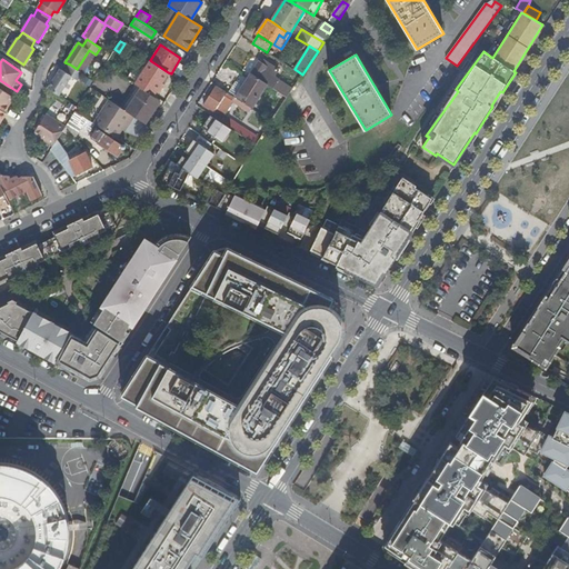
[(153,96),(161,83),(168,72),(151,61),(140,77),(136,85),(153,96)]
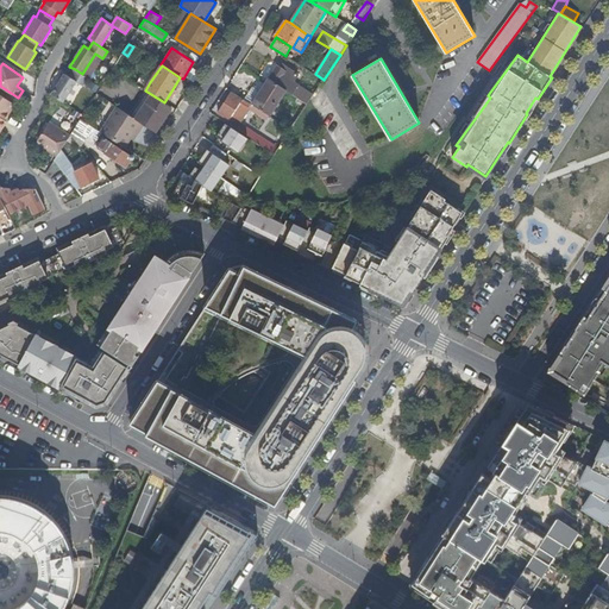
[(306,104),(307,105),(314,94),(294,82),(299,75),(286,66),(283,70),(280,68),(277,67),(269,80),(286,90),(290,94),(306,104)]
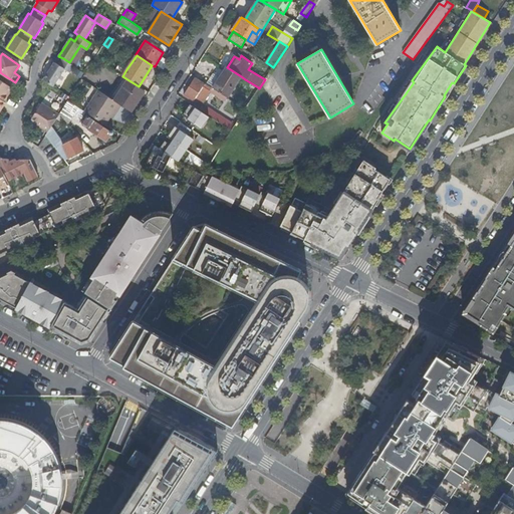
[(69,62),(63,58),(59,64),(54,62),(43,79),(54,86),(65,69),(71,73),(75,66),(69,62)]
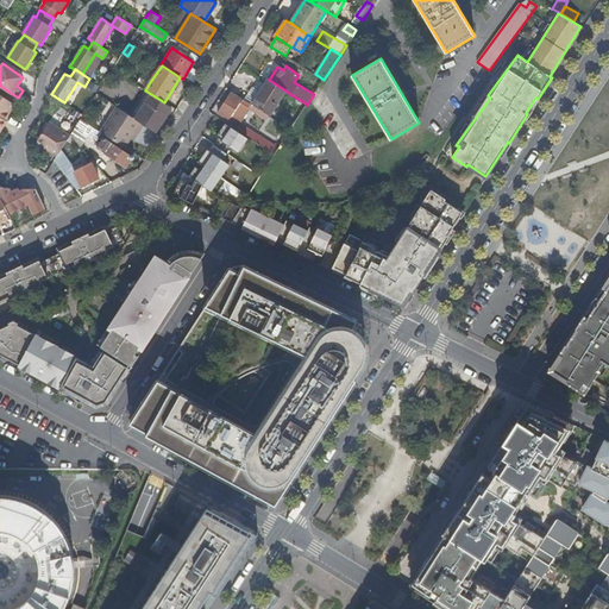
[(136,85),(145,90),(150,82),(140,76),(136,85)]
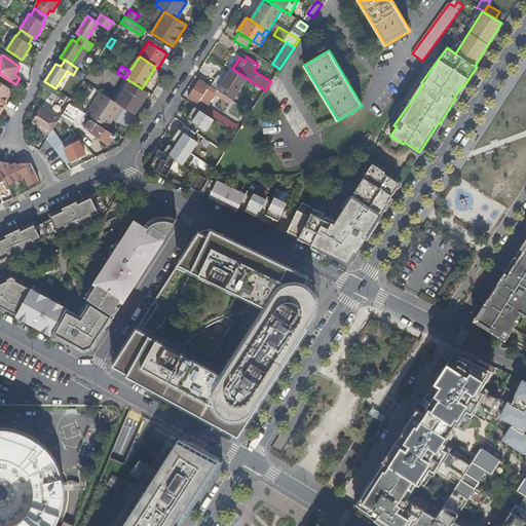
[(218,76),(212,86),(232,100),(247,78),(232,69),(225,79),(218,75),(218,76)]
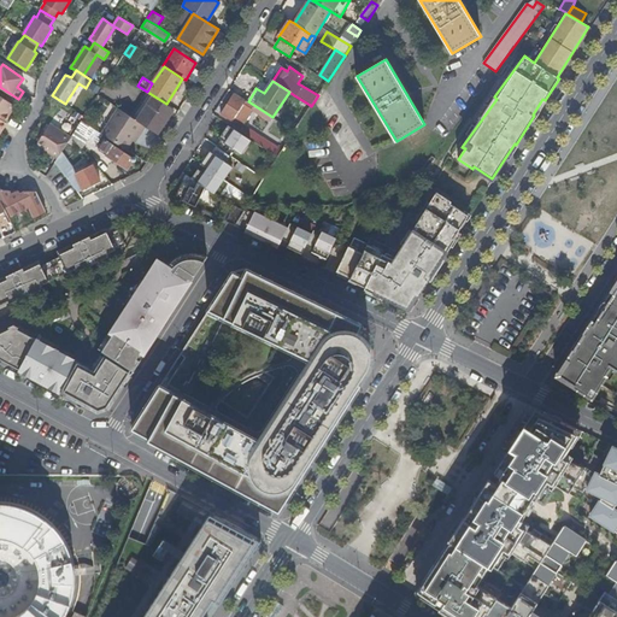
[(248,101),(256,89),(247,83),(239,95),(248,101)]
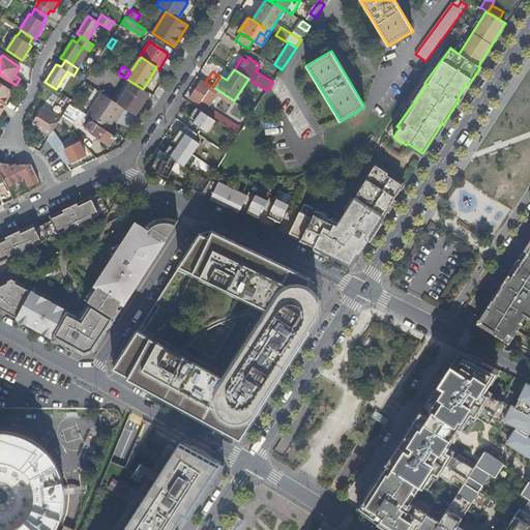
[(150,78),(143,89),(146,91),(153,79),(150,78)]
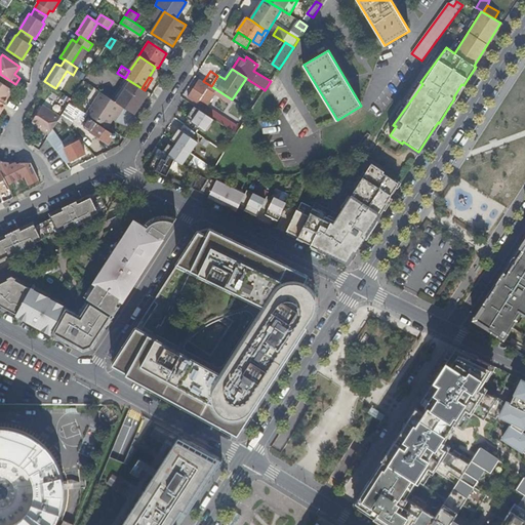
[(203,81),(200,80),(189,97),(205,108),(209,101),(211,97),(214,93),(230,104),(232,99),(211,86),(203,81)]
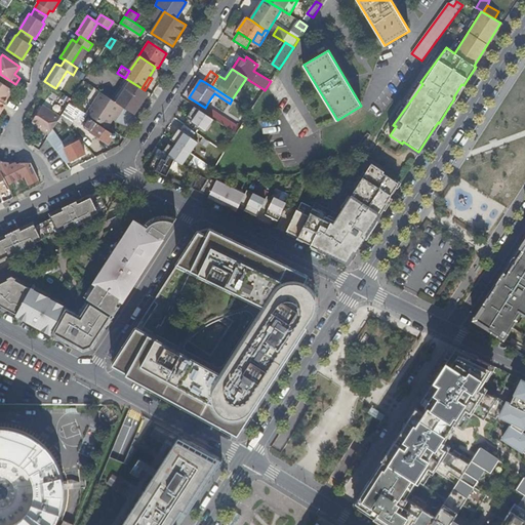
[(13,90),(0,81),(0,102),(4,105),(13,90)]
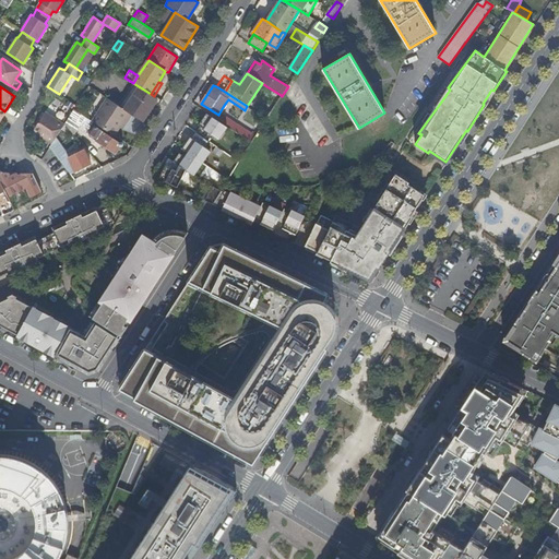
[(275,104),(281,95),(266,86),(261,95),(275,104)]
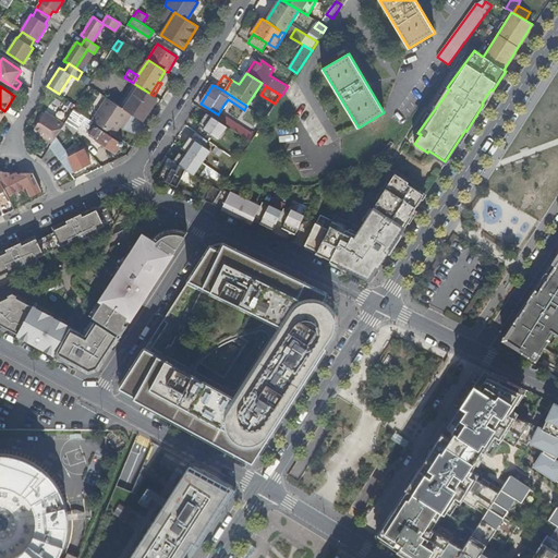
[(157,98),(138,87),(124,109),(143,121),(152,107),(153,107),(156,101),(155,100),(157,98)]
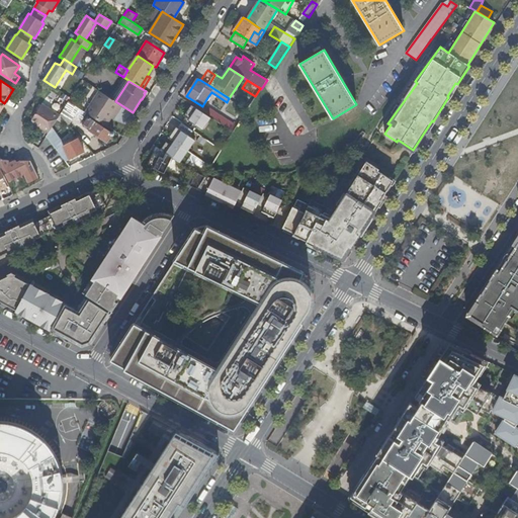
[(458,85),(457,84),(455,83),(447,96),(448,97),(446,100),(448,101),(458,85)]
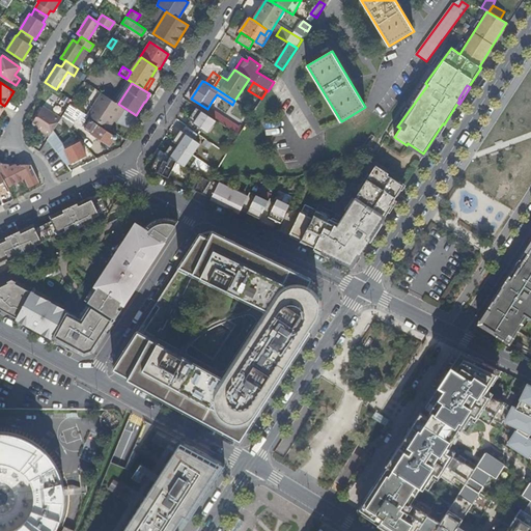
[(109,129),(114,120),(117,116),(119,117),(126,109),(102,93),(87,115),(109,129)]
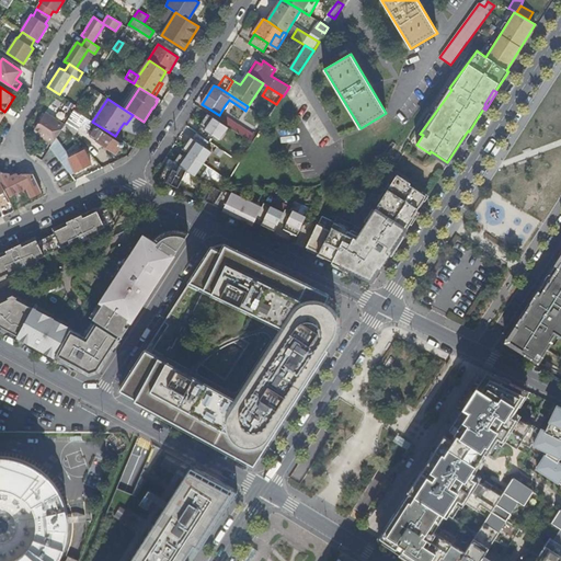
[(52,101),(49,112),(61,115),(64,104),(52,101)]
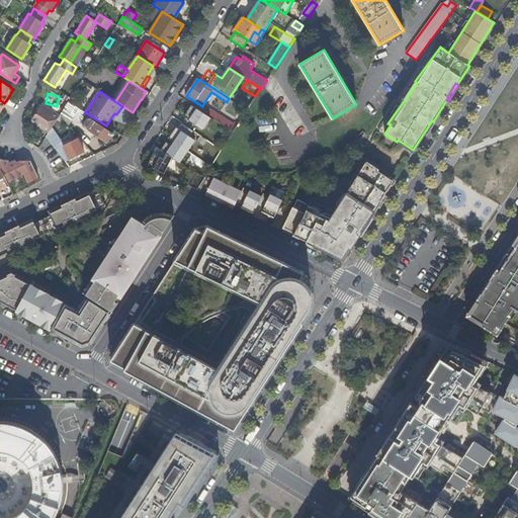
[(72,95),(69,101),(75,105),(79,100),(72,95)]
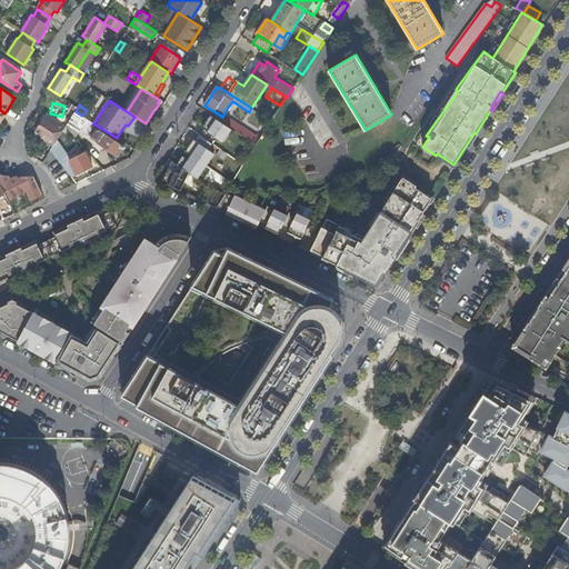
[(82,116),(76,111),(66,126),(76,137),(82,127),(77,123),(82,116)]
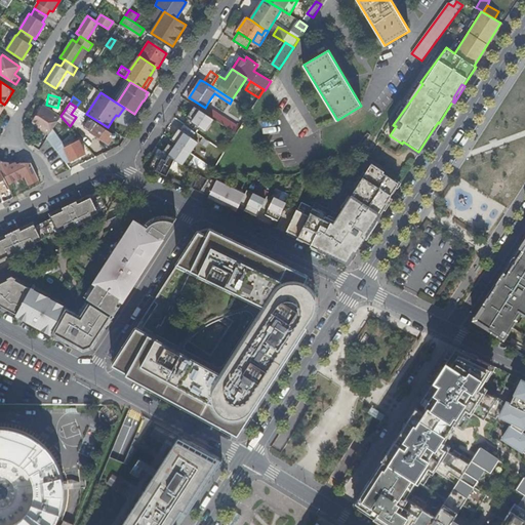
[(61,117),(42,105),(32,121),(39,125),(37,127),(48,134),(51,130),(61,117)]
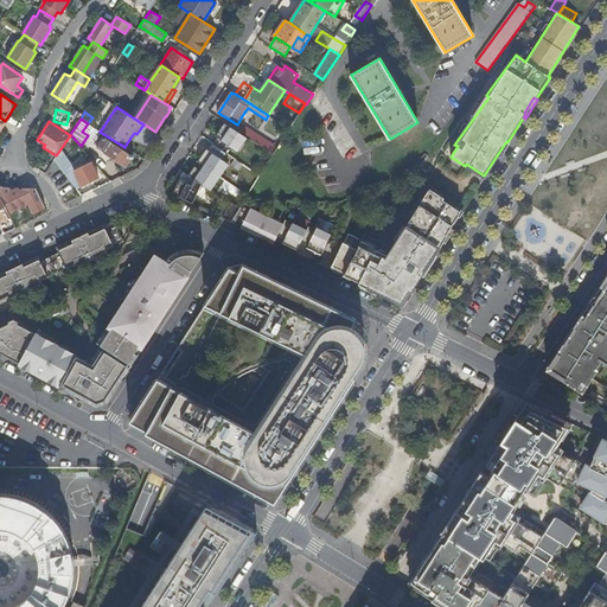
[(238,151),(248,138),(225,123),(216,136),(218,138),(209,151),(208,149),(189,174),(180,170),(174,178),(179,180),(172,193),(192,204),(202,185),(211,190),(229,164),(224,160),(232,147),(238,151)]
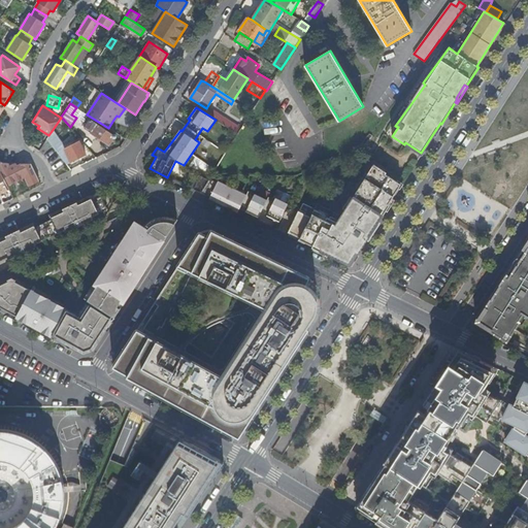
[(207,114),(238,134),(242,129),(210,109),(207,114)]
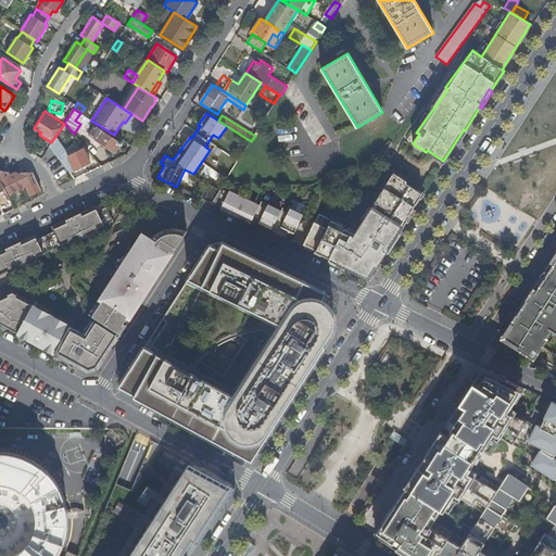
[(97,137),(96,139),(114,152),(119,144),(121,144),(122,144),(122,143),(122,142),(122,141),(121,141),(119,141),(95,126),(90,131),(97,137)]
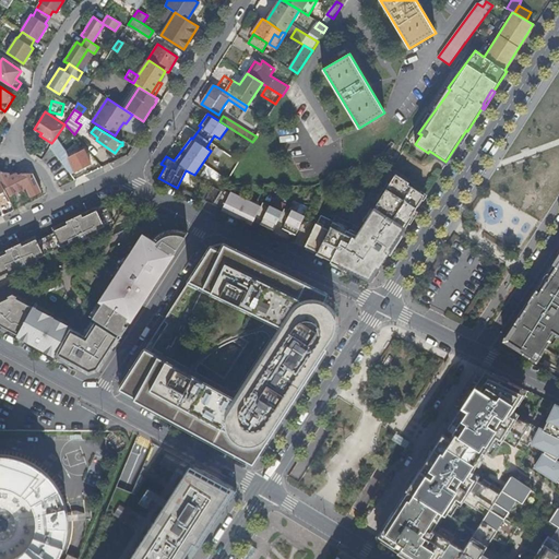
[(461,145),(470,132),(467,131),(466,130),(458,143),(461,145)]
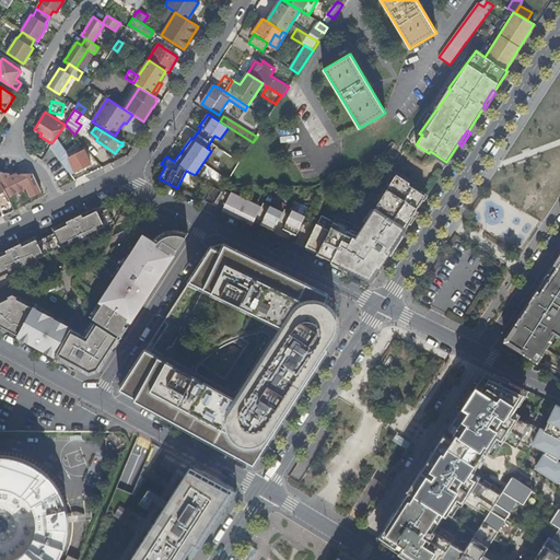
[(51,143),(49,148),(60,162),(67,159),(60,150),(62,149),(55,139),(51,143)]
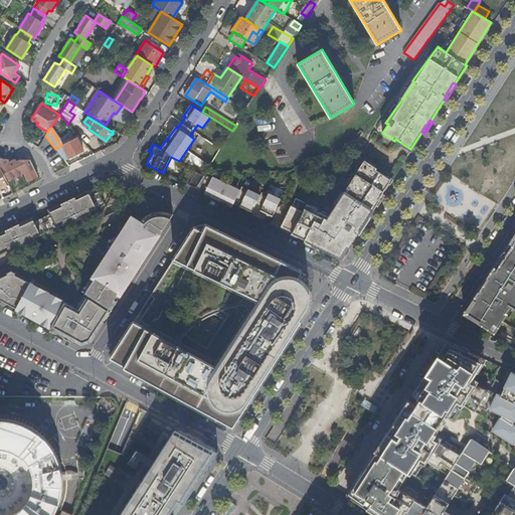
[(61,146),(55,149),(63,159),(82,150),(78,143),(71,146),(69,142),(61,146)]
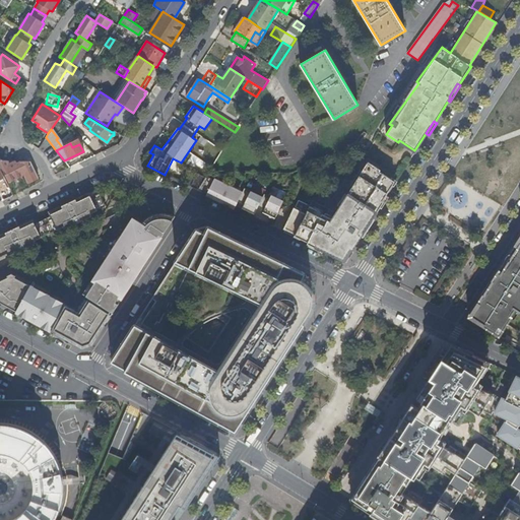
[(18,167),(16,164),(12,166),(10,163),(8,164),(6,160),(0,159),(0,168),(1,168),(4,173),(8,181),(19,176),(20,179),(25,177),(28,182),(38,178),(30,163),(29,163),(29,161),(21,161),(23,165),(18,167)]
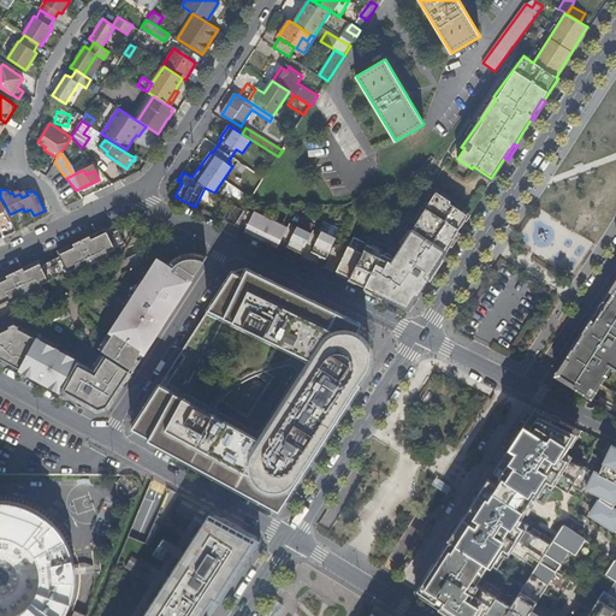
[(452,238),(467,214),(449,203),(450,201),(436,193),(391,262),(373,254),(375,248),(366,243),(361,254),(349,248),(337,271),(349,279),(350,277),(365,288),(409,309),(422,288),(420,286),(428,276),(430,277),(454,238),(452,238)]
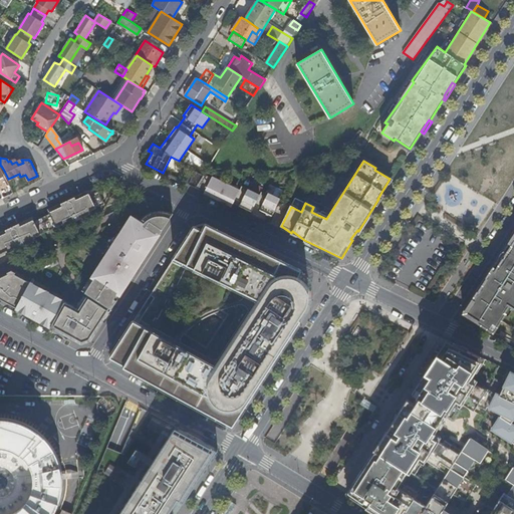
[(232,206),(235,200),(237,195),(219,186),(220,183),(204,175),(203,176),(195,172),(189,185),(232,206)]
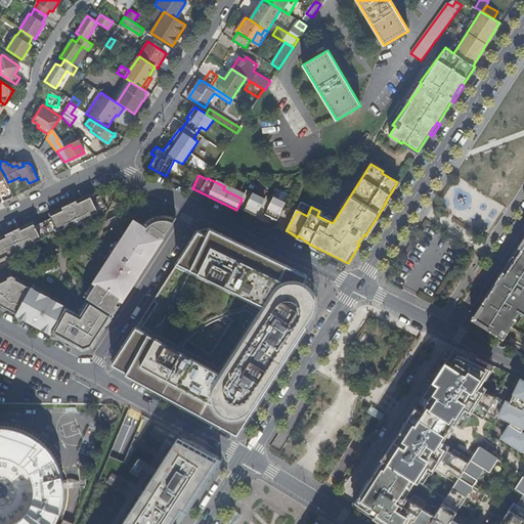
[(256,216),(260,209),(264,199),(246,189),(242,199),(239,204),(246,207),(244,210),(256,216)]
